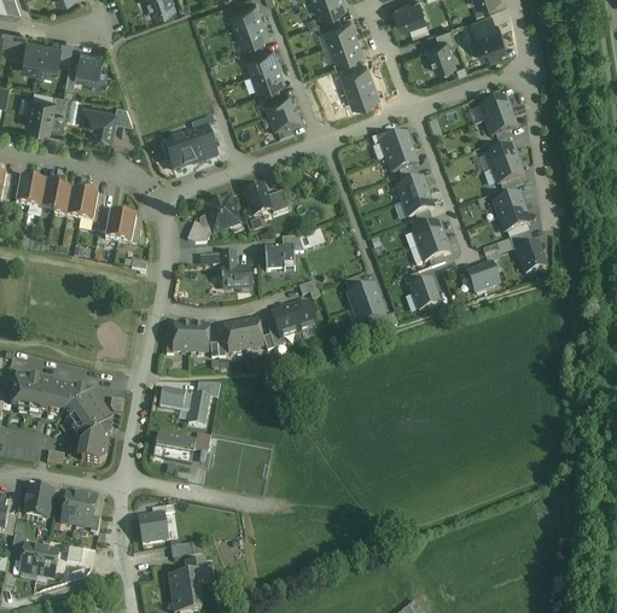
[(3,0),(6,9),(19,11),(16,0),(3,0)]
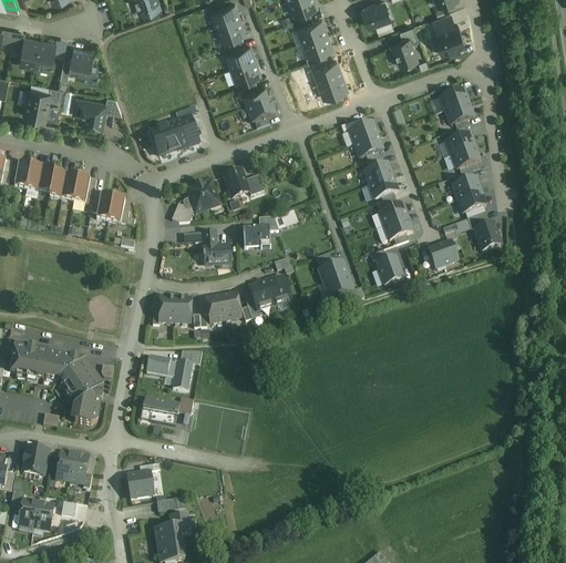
[(135,0),(136,4),(139,3),(141,11),(160,4),(157,0),(135,0)]
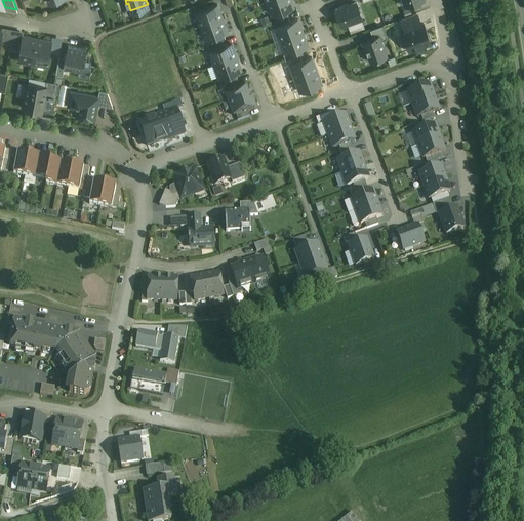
[(195,8),(199,22),(222,13),(216,0),(195,8)]
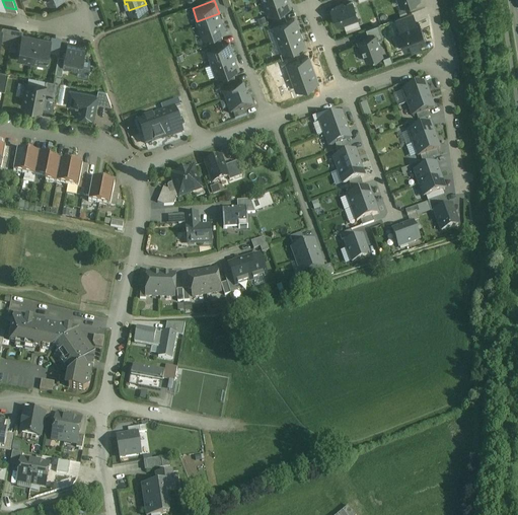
[(265,0),(268,10),(270,10),(282,6),(289,3),(288,0),(265,0)]
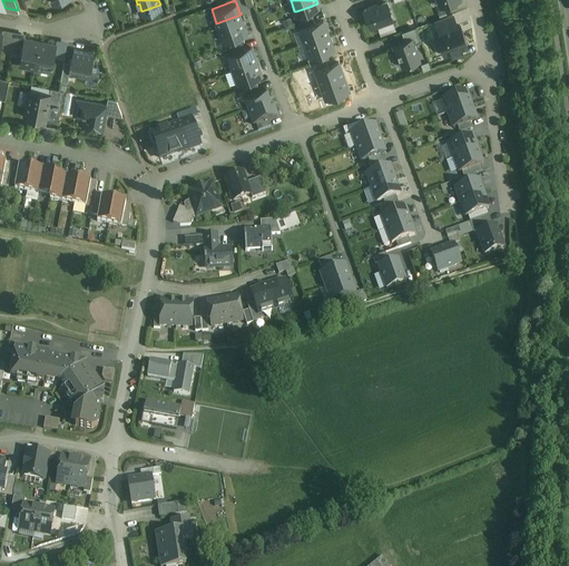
[(379,0),(363,6),(370,23),(376,21),(376,23),(385,20),(384,18),(392,16),(386,0),(379,0)]
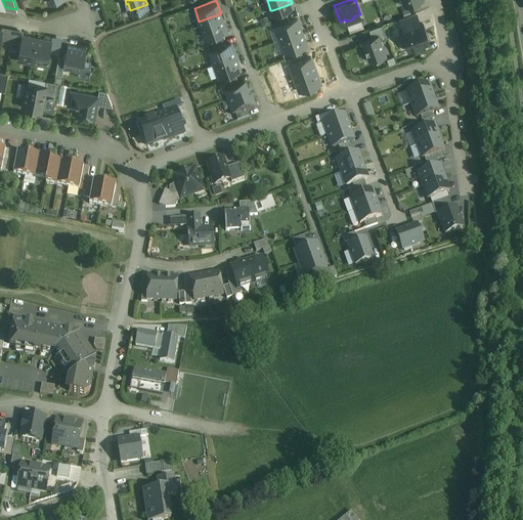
[(274,15),(287,11),(285,6),(272,10),(274,15)]
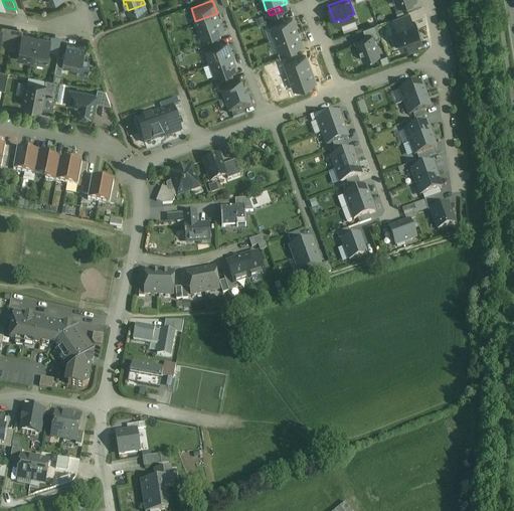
[(392,14),(396,25),(411,19),(407,8),(392,14)]
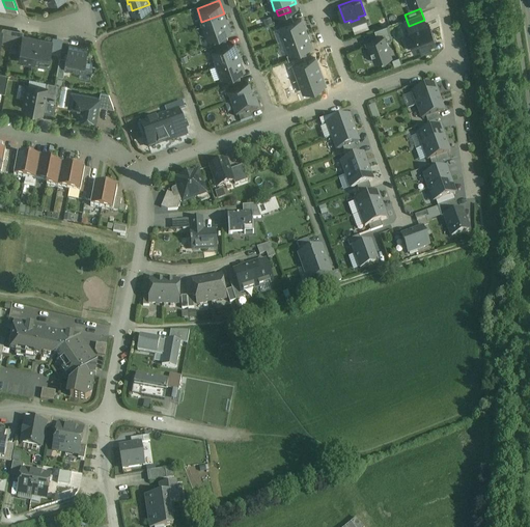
[(280,22),(293,17),(290,11),(278,16),(280,22)]
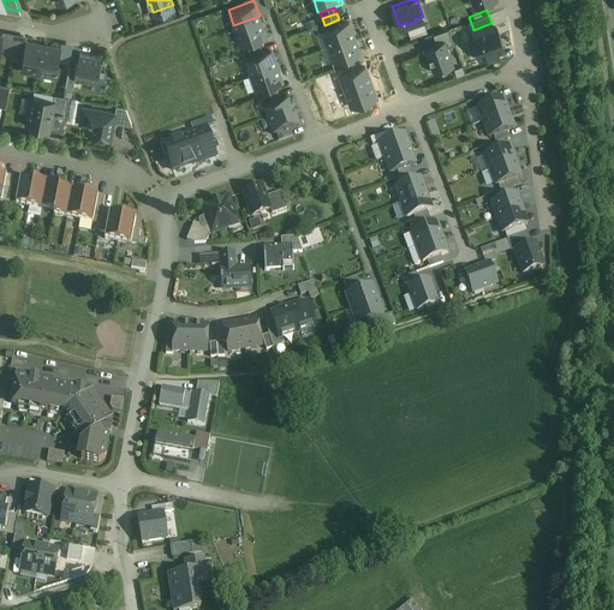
[(233,25),(239,41),(246,39),(261,34),(266,31),(260,16),(233,25)]
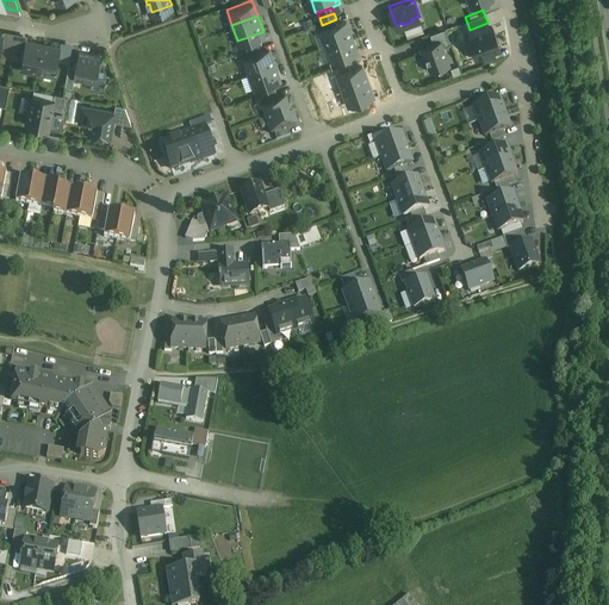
[(322,25),(321,25),(325,41),(350,32),(345,17),(336,19),(322,25)]
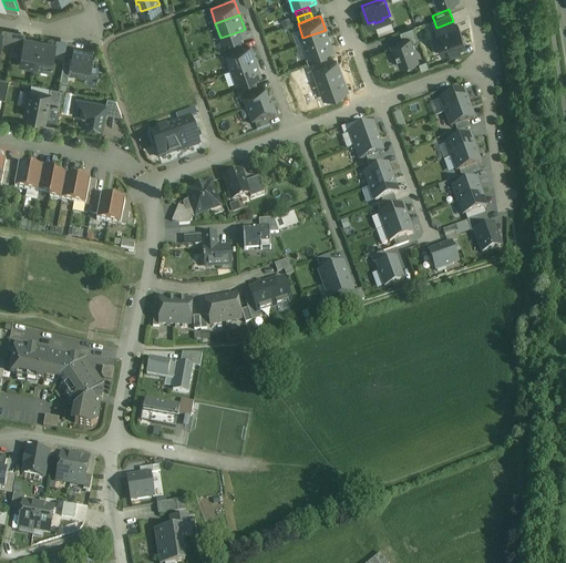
[(453,21),(436,28),(433,29),(441,50),(449,48),(449,49),(458,47),(456,44),(464,41),(456,20),(453,21)]
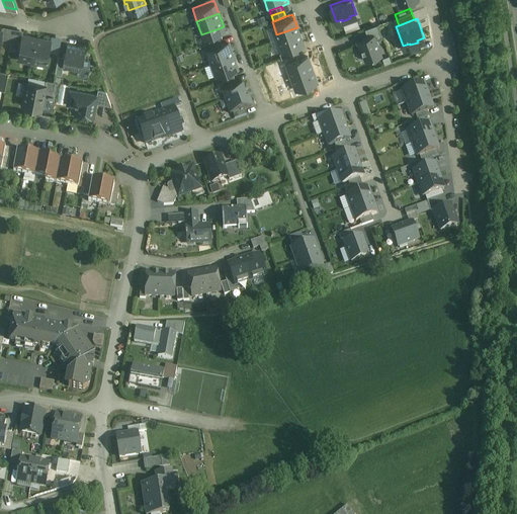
[(373,30),(375,35),(380,33),(376,21),(364,25),(367,32),(373,30)]
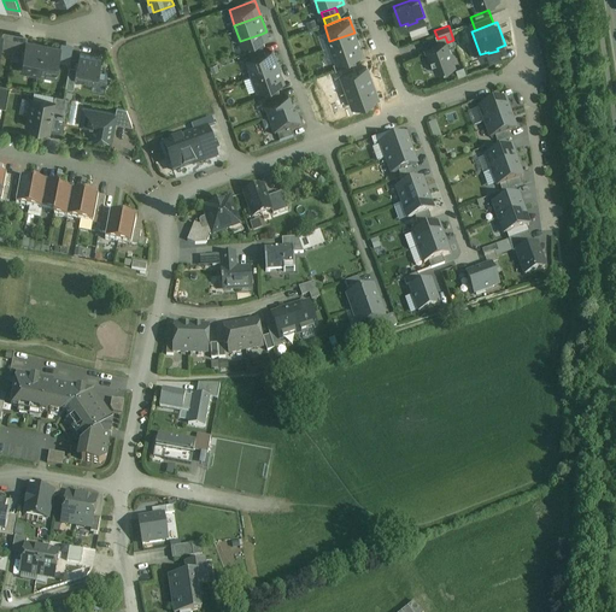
[(1,34),(0,40),(0,46),(12,48),(15,29),(3,27),(1,34)]
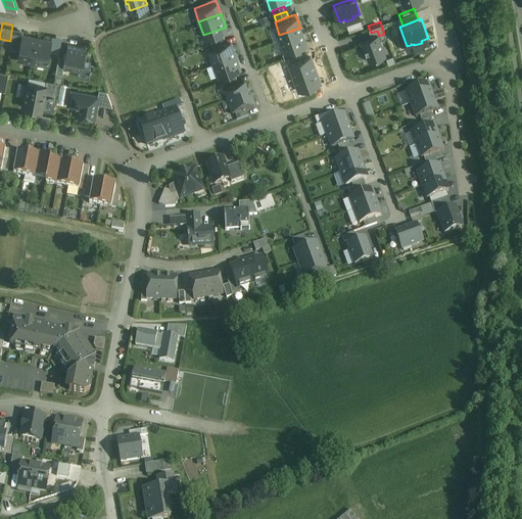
[(12,25),(10,41),(8,47),(18,49),(21,33),(22,27),(12,25)]
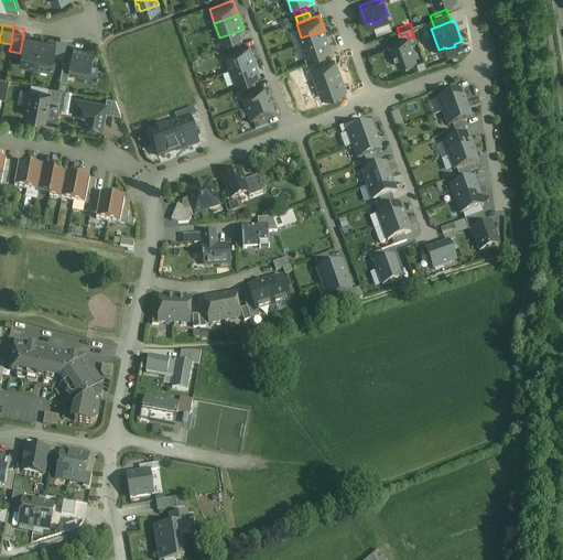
[(301,38),(306,53),(322,47),(328,45),(324,30),(301,38)]
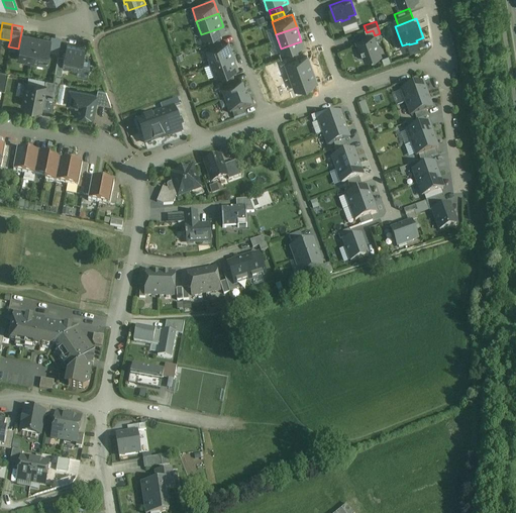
[(221,33),(219,28),(207,32),(209,37),(219,34),(221,33)]
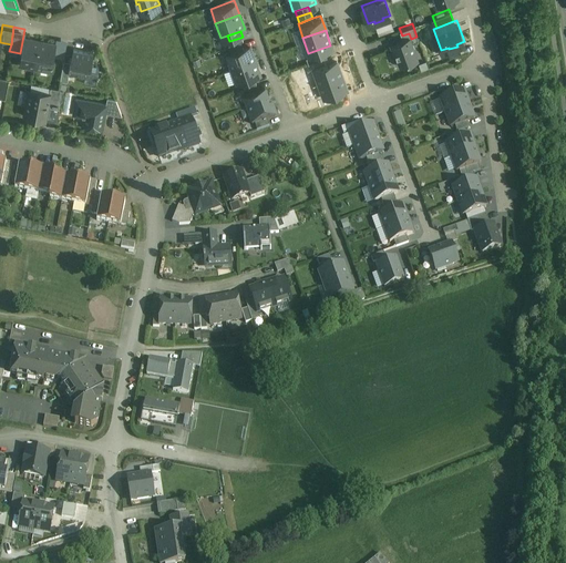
[(402,36),(389,40),(392,50),(394,50),(399,62),(418,55),(411,39),(409,33),(402,36)]
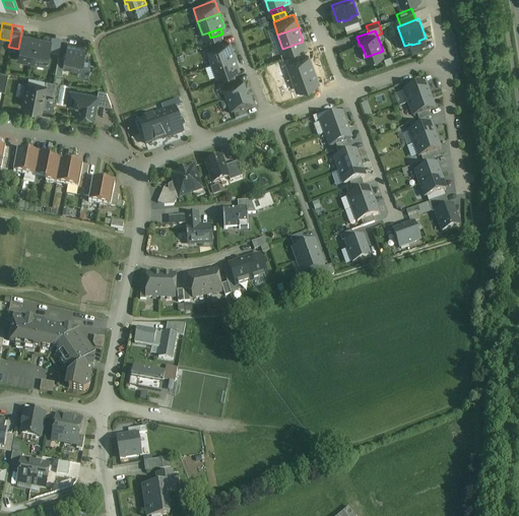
[(50,38),(48,48),(58,50),(61,34),(51,31),(50,38)]
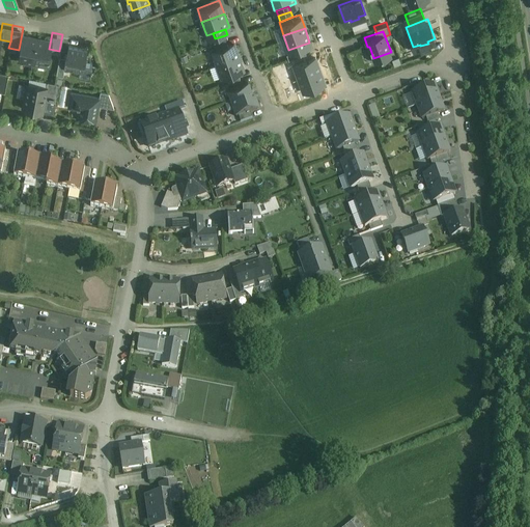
[(36,36),(22,33),(19,50),(18,56),(32,59),(36,36)]
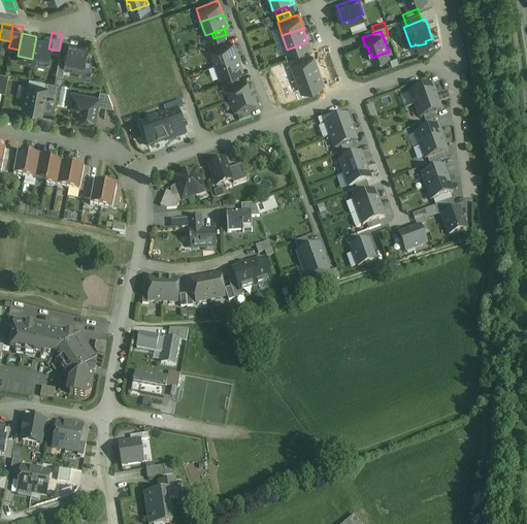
[(213,45),(226,41),(224,35),(213,38),(211,39),(213,45)]
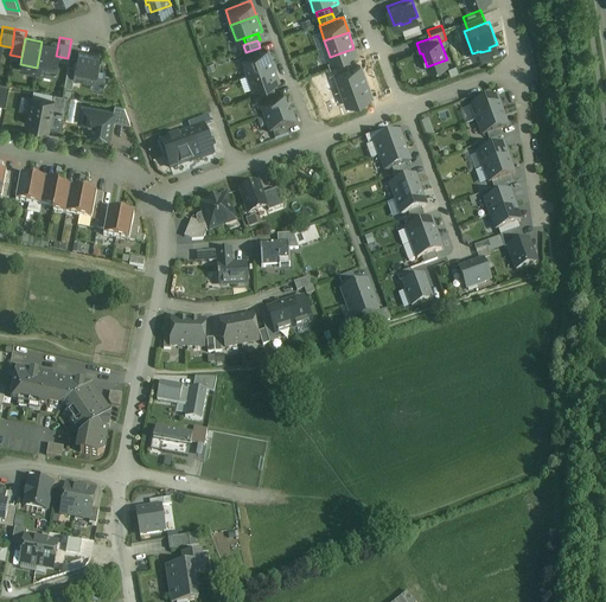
[(58,44),(42,42),(37,68),(53,70),(56,56),(58,44)]
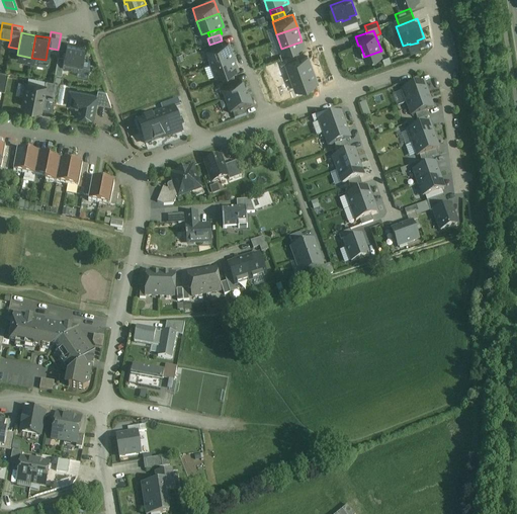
[(209,45),(206,46),(211,59),(232,52),(227,38),(222,40),(209,45)]
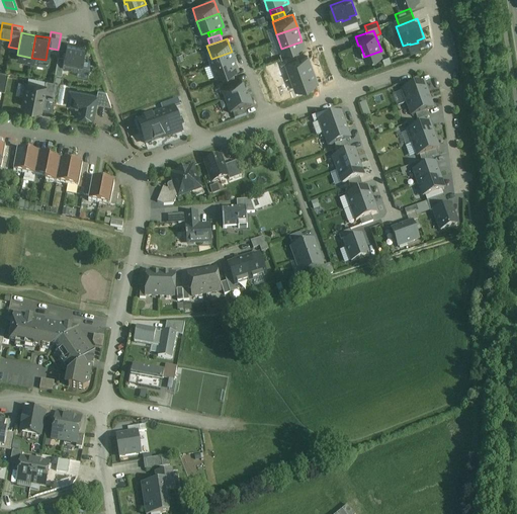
[(84,45),(66,41),(64,53),(63,54),(62,63),(87,68),(89,58),(87,58),(87,54),(83,53),(84,45)]
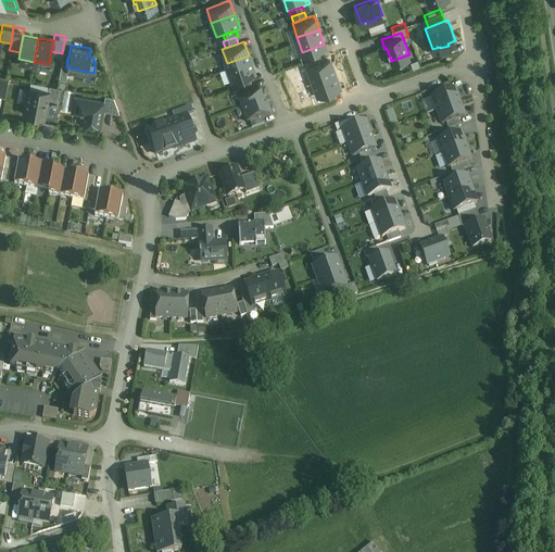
[(319,52),(317,47),(302,52),(300,53),(301,59),(319,52)]
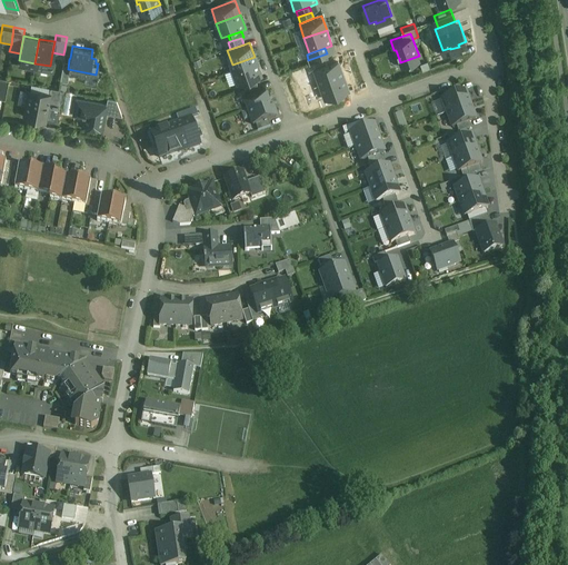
[(232,65),(237,80),(241,78),(253,73),(260,71),(255,57),(232,65)]
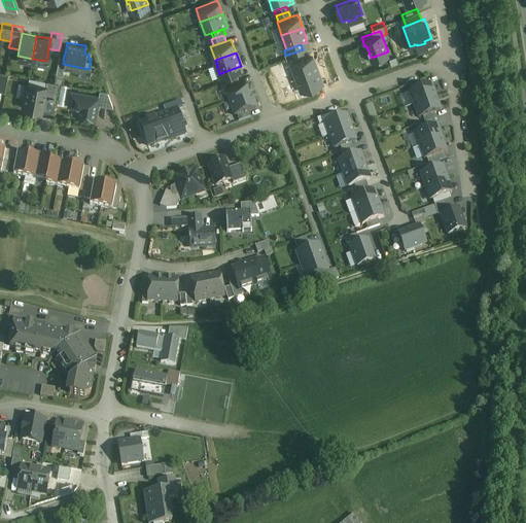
[(289,61),(300,90),(323,81),(313,53),(289,61)]
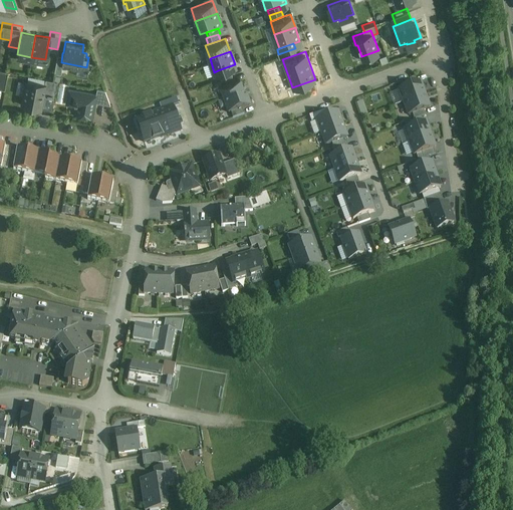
[(62,53),(57,52),(53,69),(60,70),(61,62),(62,53)]
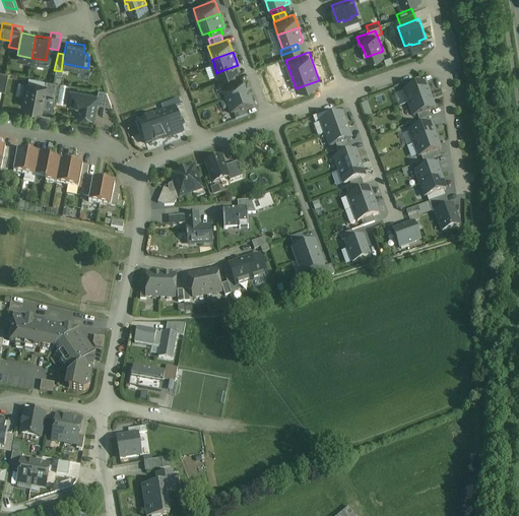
[(220,71),(222,77),(234,73),(232,67),(220,71)]
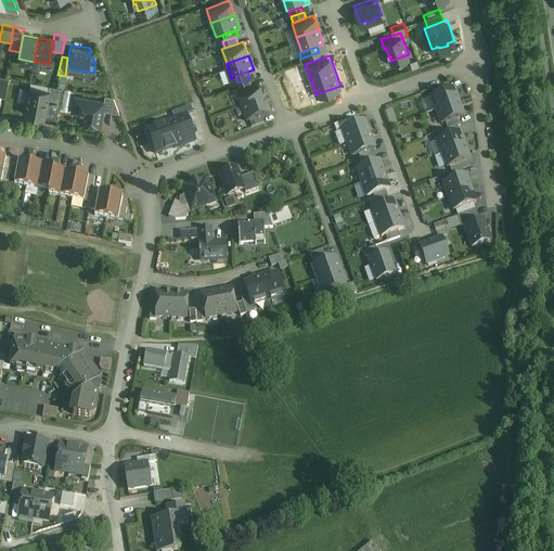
[(240,89),(253,84),(249,78),(237,82),(240,89)]
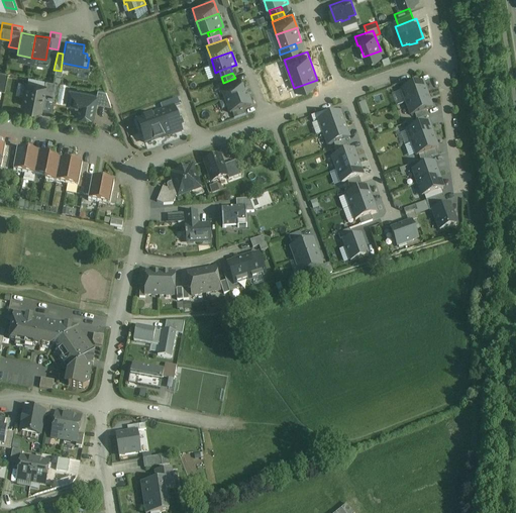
[(57,78),(44,76),(43,82),(44,82),(42,94),(54,96),(57,78)]
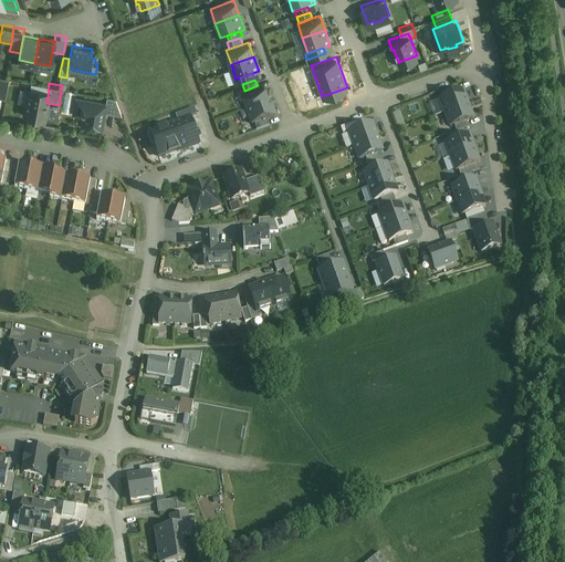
[(244,91),(240,92),(246,106),(269,97),(263,83),(258,85),(244,91)]
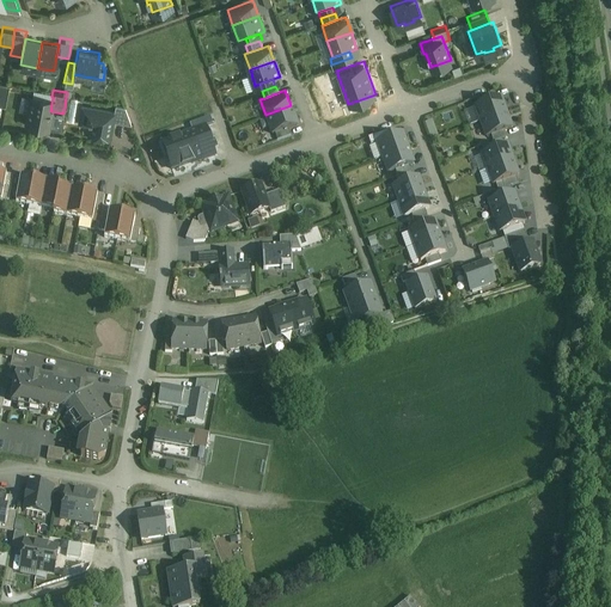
[(478,102),(492,97),(489,90),(476,94),(478,102)]
